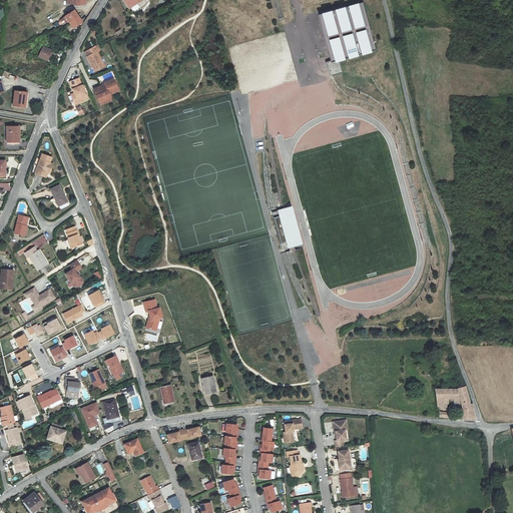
[(123,0),(129,9),(137,3),(142,0),(123,0)]
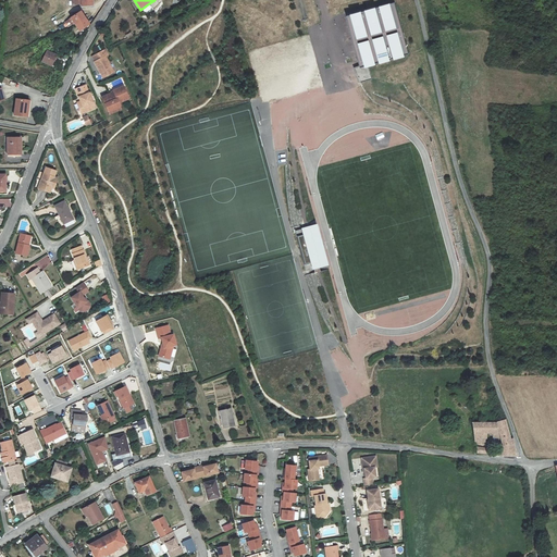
[(395,1),(346,14),(360,66),(367,65),(409,53),(395,1)]
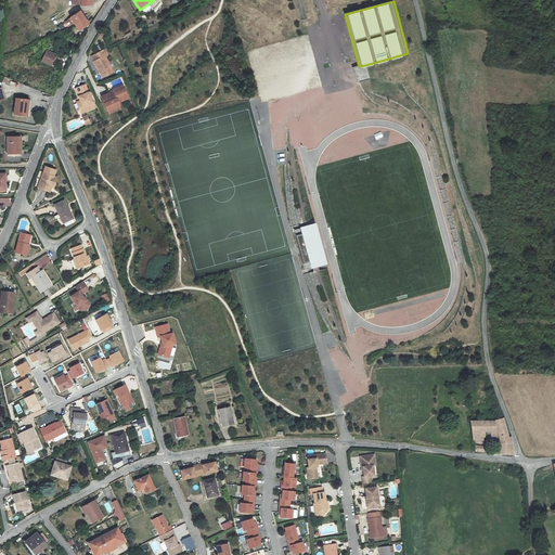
[(80,11),(71,17),(74,23),(76,25),(79,30),(89,24),(80,11)]
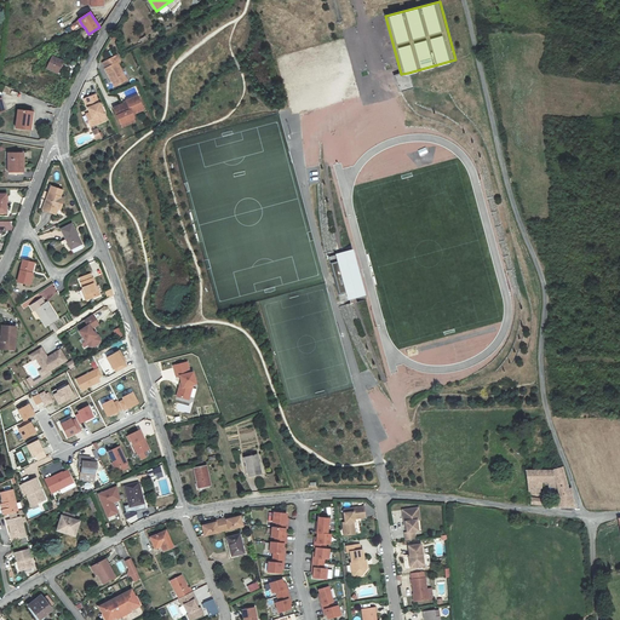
[(50,68),(59,72),(64,59),(55,56),(50,68)]
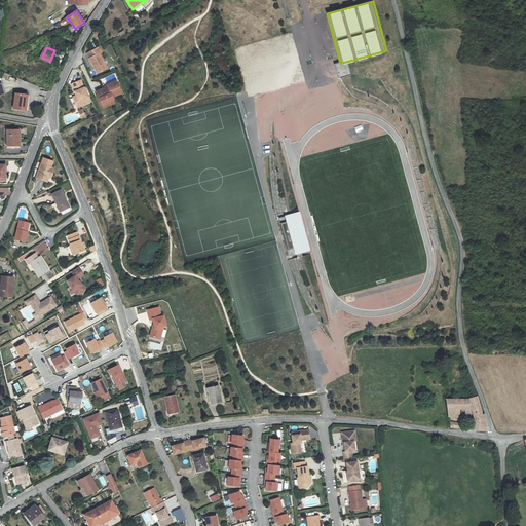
[(88,61),(94,73),(96,72),(98,75),(106,72),(99,55),(102,54),(100,49),(88,54),(90,60),(88,61)]
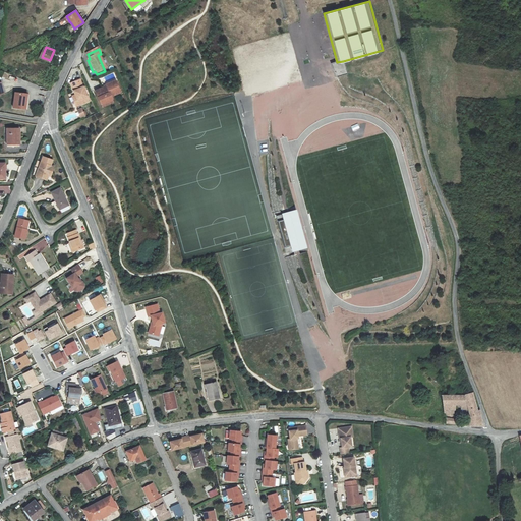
[(347,74),(343,61),(337,62),(331,64),(337,77),(347,74)]
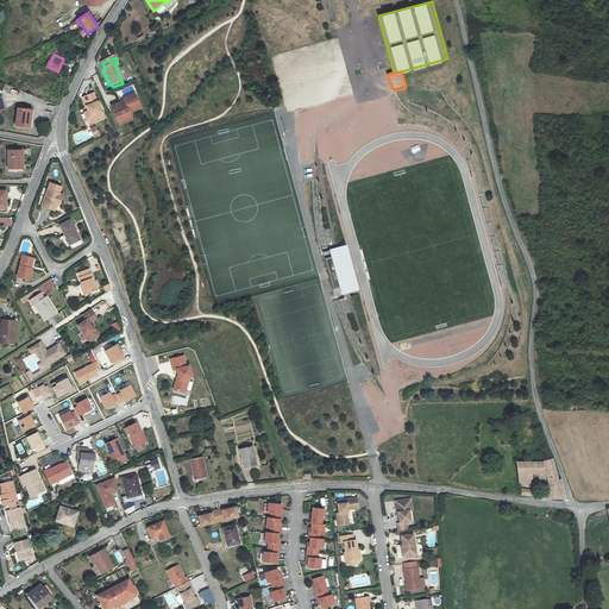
[(80,104),(87,117),(89,121),(85,124),(88,129),(106,121),(102,117),(101,118),(92,98),(80,104)]
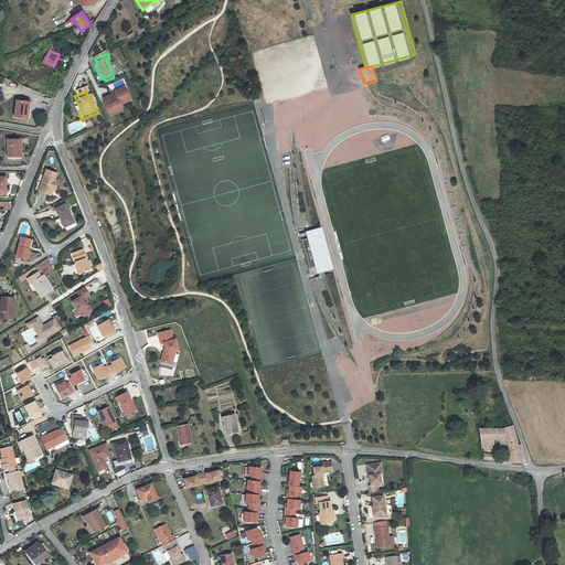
[(108,115),(119,110),(118,107),(129,102),(123,91),(113,94),(115,97),(103,103),(108,115)]
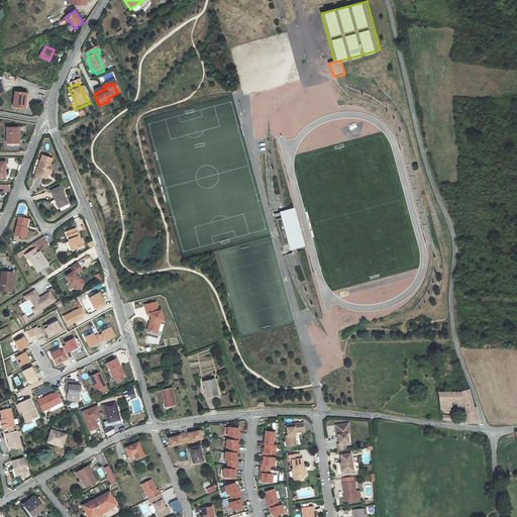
[(18,108),(29,108),(30,93),(18,92),(18,108)]
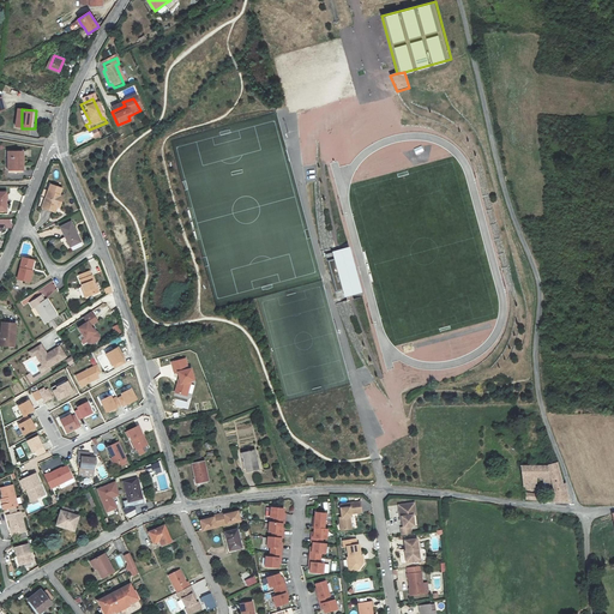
[(10,169),(24,169),(24,151),(10,151),(10,169)]
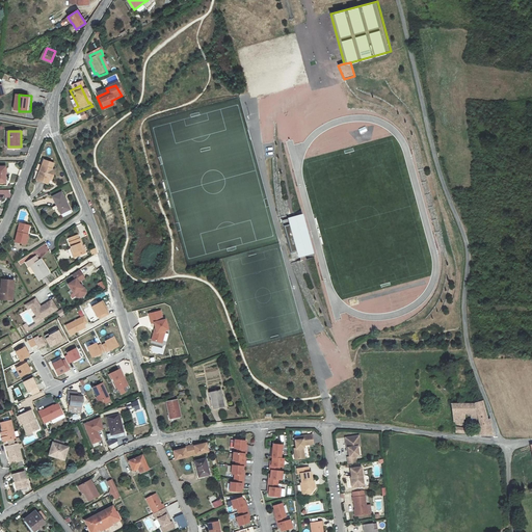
[(42,181),(51,184),(54,177),(57,178),(59,171),(46,166),(44,173),(42,181)]
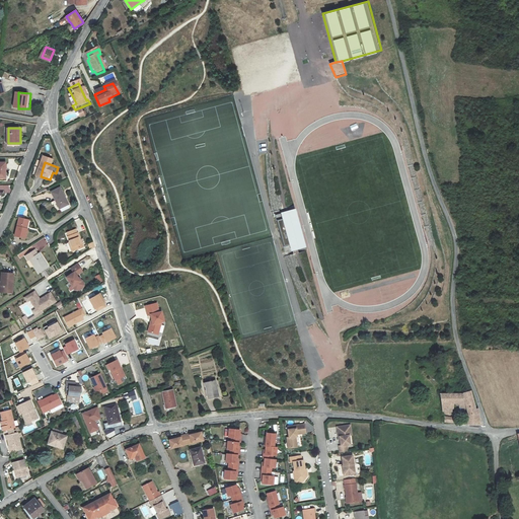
[(61,187),(53,192),(61,208),(70,203),(61,187)]
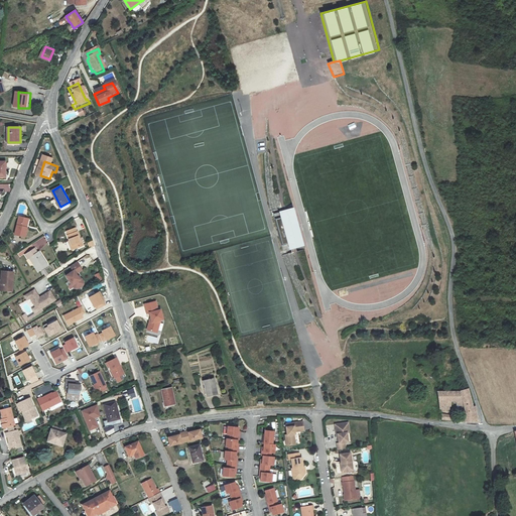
[(292,209),(273,215),(283,251),(302,246),(292,209)]
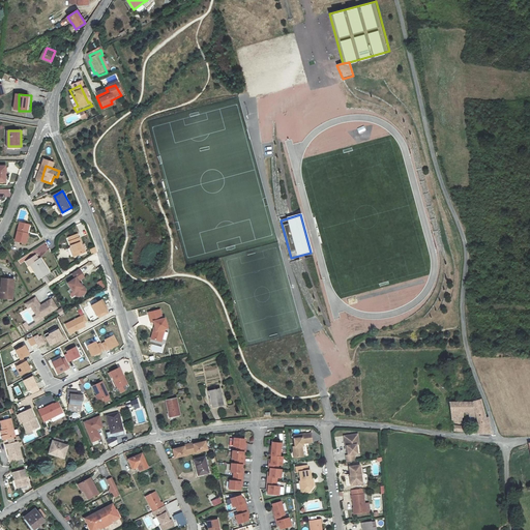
[(27,236),(26,235),(25,235),(27,226),(20,225),(15,243),(25,245),(27,236)]
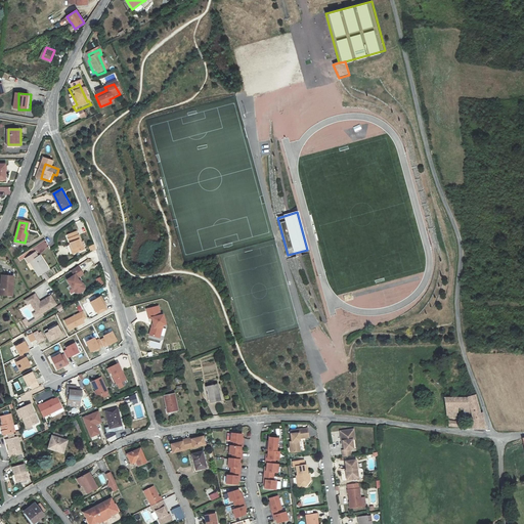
[(68,234),(72,244),(75,253),(85,249),(77,230),(68,234)]
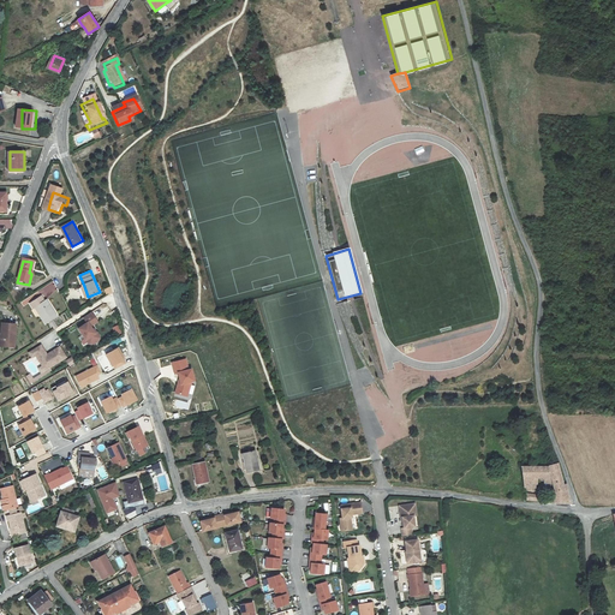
[(54,284),(40,291),(45,299),(58,291),(54,284)]
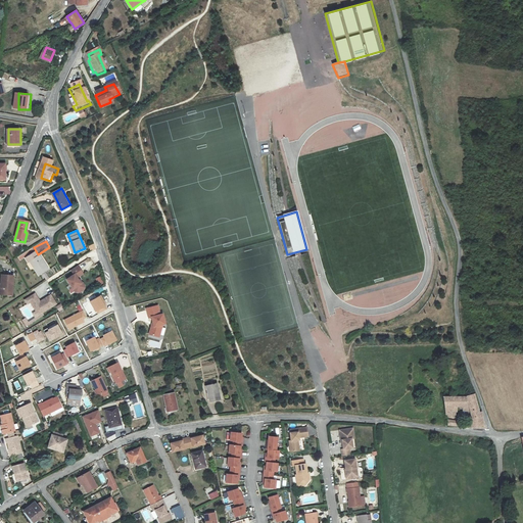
[(43,274),(46,272),(50,270),(41,256),(39,257),(36,253),(27,258),(30,264),(32,263),(36,269),(41,276),(43,274)]
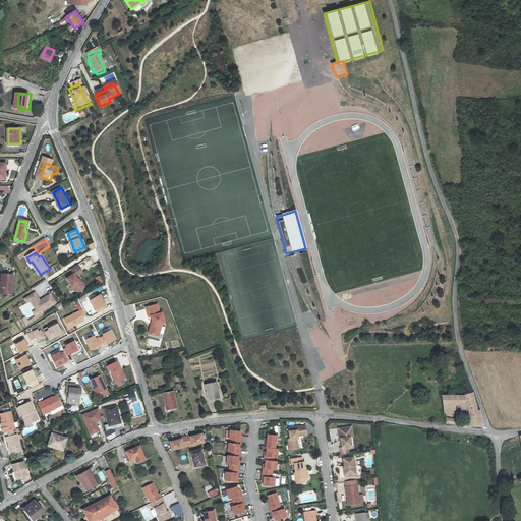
[(83,273),(78,265),(71,270),(74,274),(67,279),(75,291),(79,292),(84,288),(85,285),(82,281),(81,282),(77,277),(83,273)]
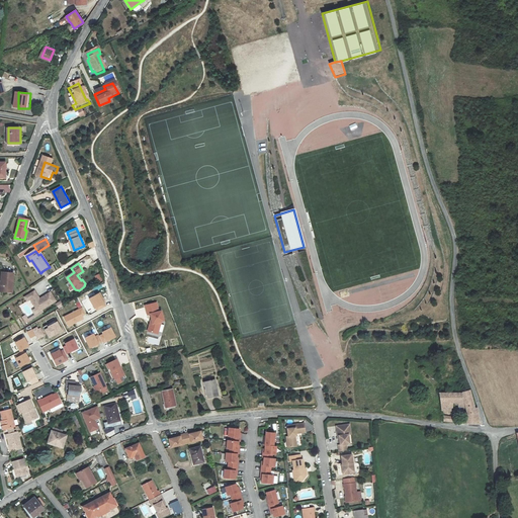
[(97,283),(103,281),(100,273),(94,276),(97,283)]
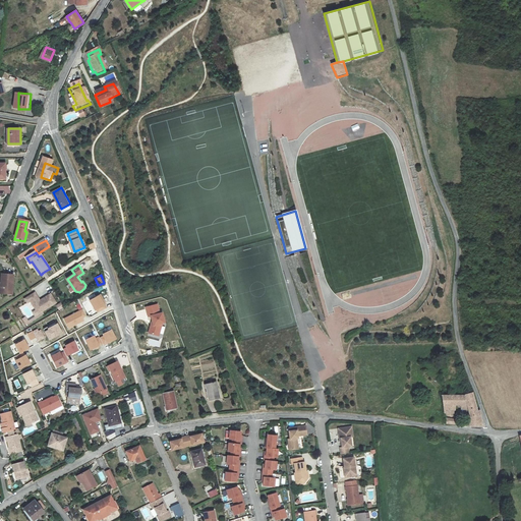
[(15,278),(6,276),(5,288),(2,288),(1,295),(13,296),(15,278)]
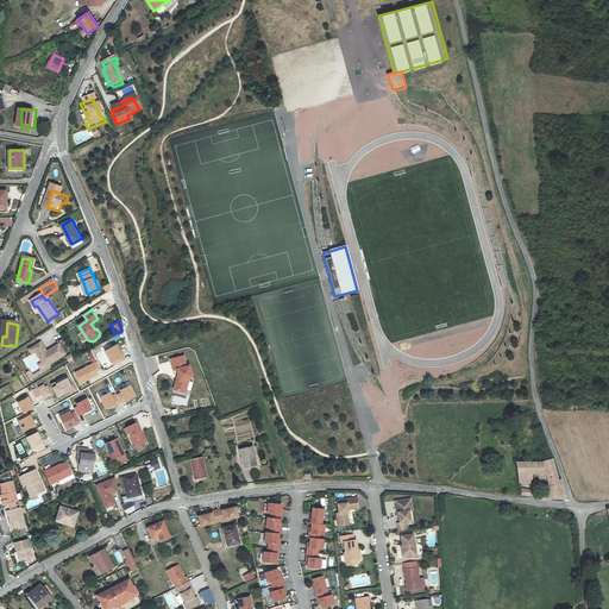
[(43,343),(31,351),(33,356),(37,352),(44,364),(48,362),(51,365),(68,355),(61,344),(51,350),(52,351),(49,353),(49,352),(43,343)]
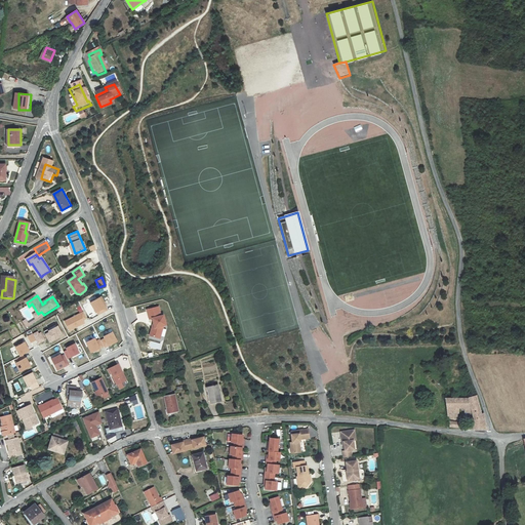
[(89,303),(96,317),(108,311),(101,297),(89,303)]
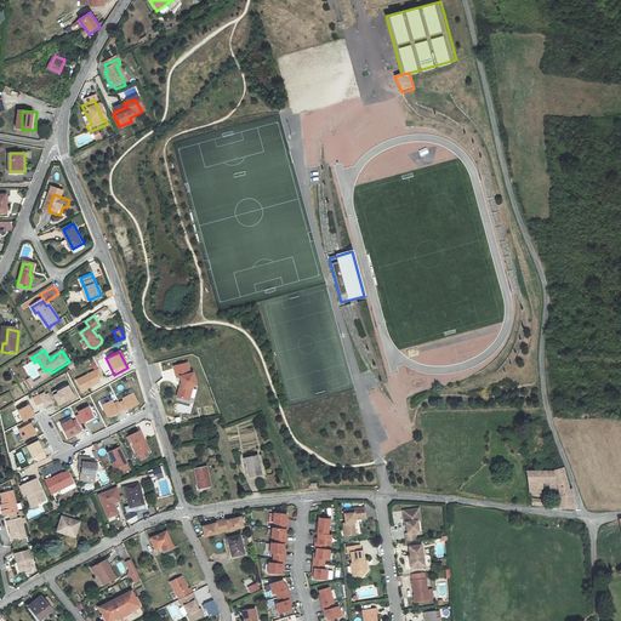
[(188,362),(174,366),(177,379),(180,379),(181,383),(176,398),(191,402),(194,386),(198,386),(194,372),(192,372),(188,362)]
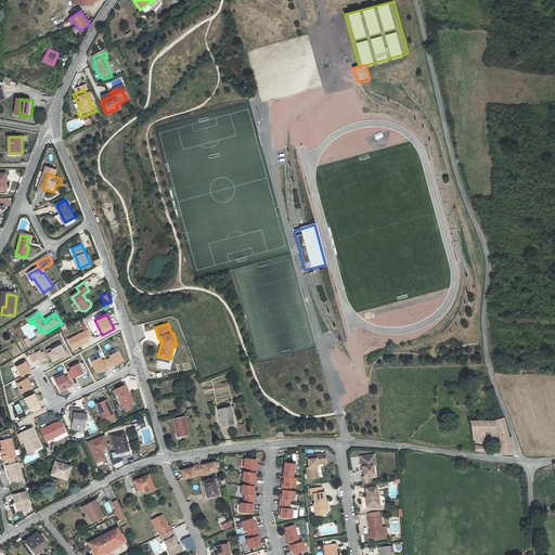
[(88,328),(67,339),(73,351),(90,341),(88,339),(92,337),(88,328)]
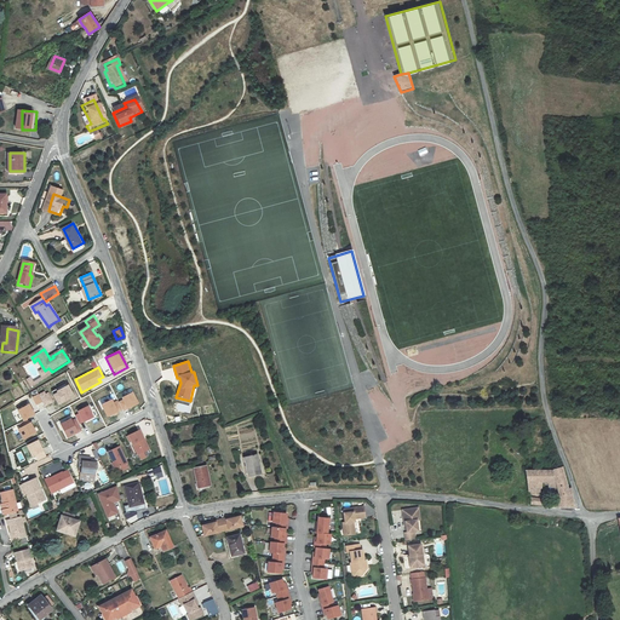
[(69,384),(51,392),(57,406),(75,397),(69,384)]
